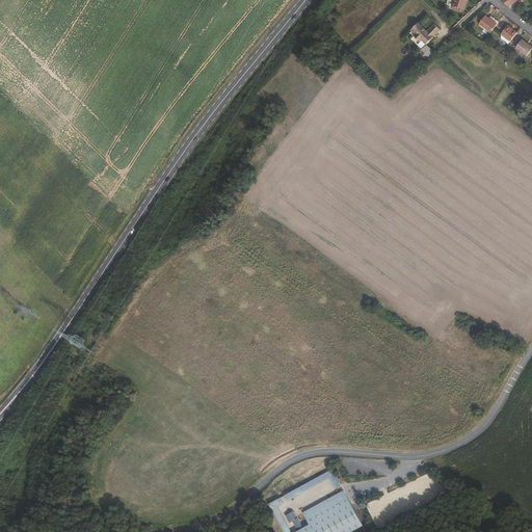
[(493,32),(499,23),(488,16),(482,24),(493,32)]
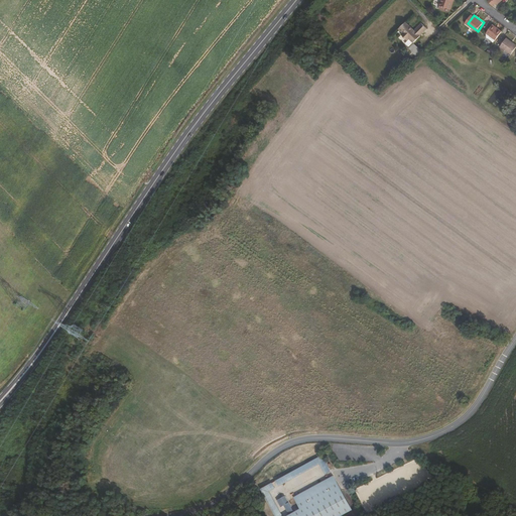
[(422,34),(429,27),(424,22),(417,29),(409,20),(402,27),(405,31),(404,33),(410,39),(412,37),(416,41),(423,35),(422,34)]
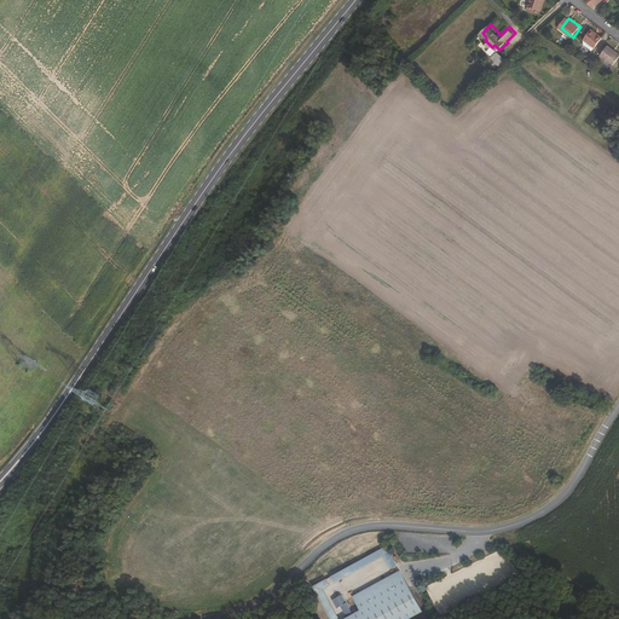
[(596,47),(605,38),(594,29),(586,40),(596,47)]
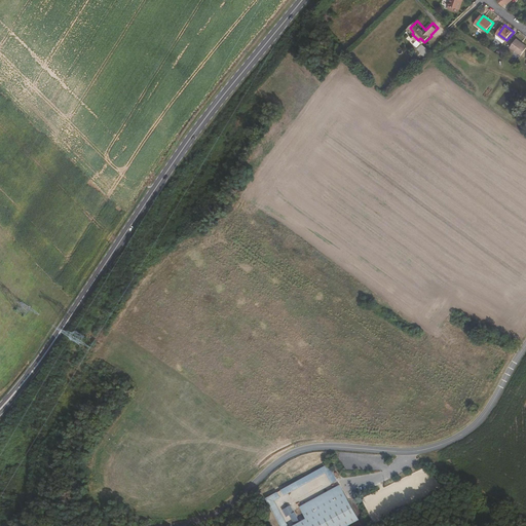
[(506,40),(498,34),(497,39),(504,44),(506,40)]
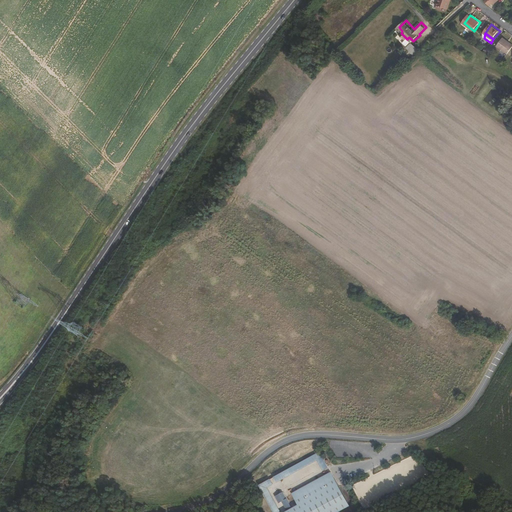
[(508,54),(511,48),(511,43),(505,38),(498,47),(508,54)]
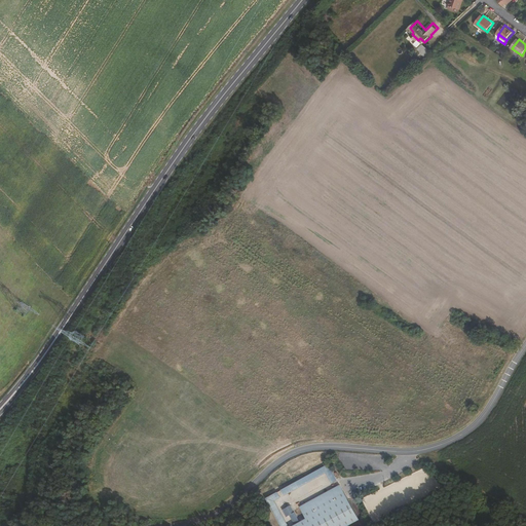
[(421,44),(416,49),(423,55),(427,50),(421,44)]
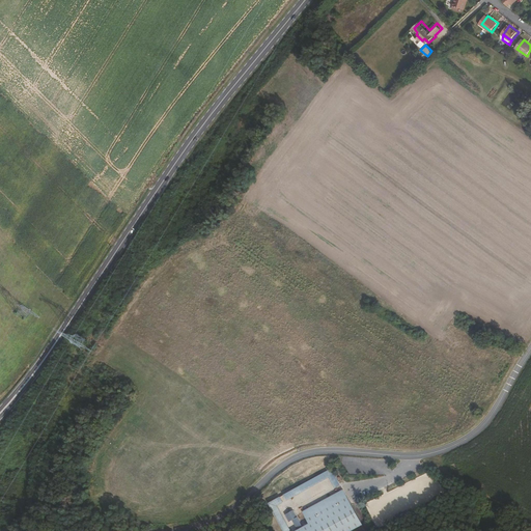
[(368,64),(375,57),(371,53),(364,60),(368,64)]
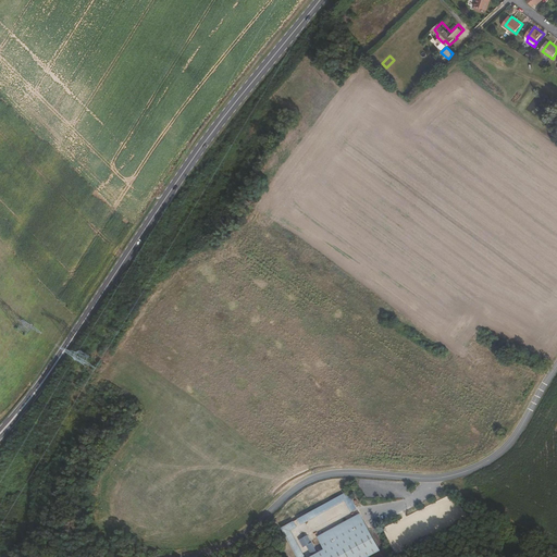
[(297,527),(342,500),(348,512),(354,508),(344,492),(294,520),(297,527)]
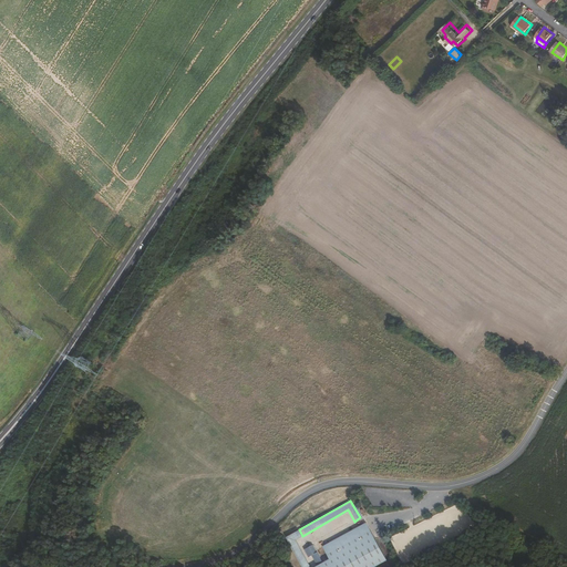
[(371,566),(384,559),(363,523),(320,547),(328,560),(316,566),(371,566)]
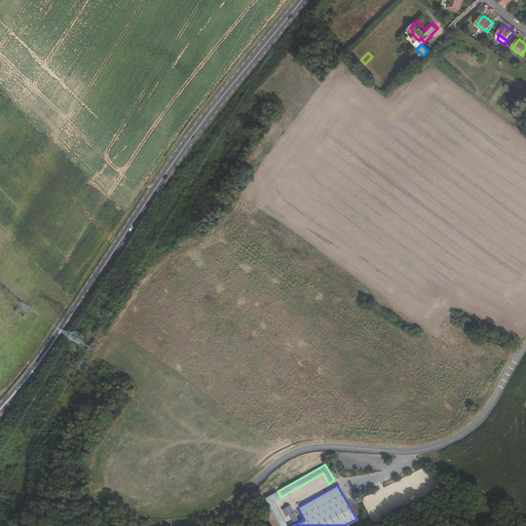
[(286,525),(272,501),(277,499),(274,493),(263,499),(278,525),(286,525)]
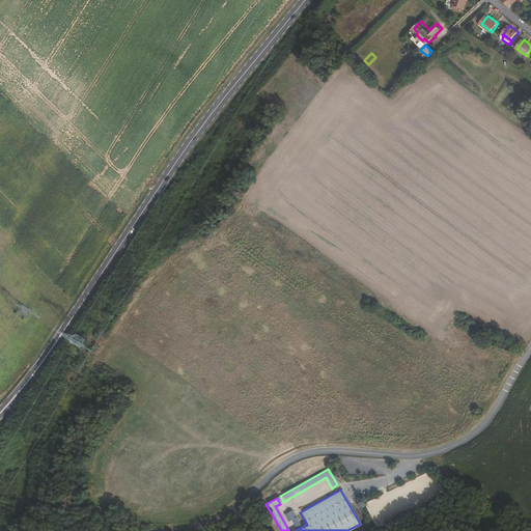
[(300,527),(290,511),(283,515),(287,523),(289,521),(295,530),(300,527)]
